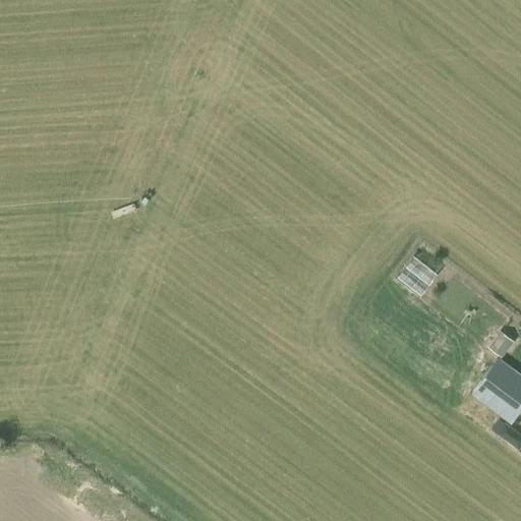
[(413,254),(396,276),(418,294),(436,273),(413,254)]
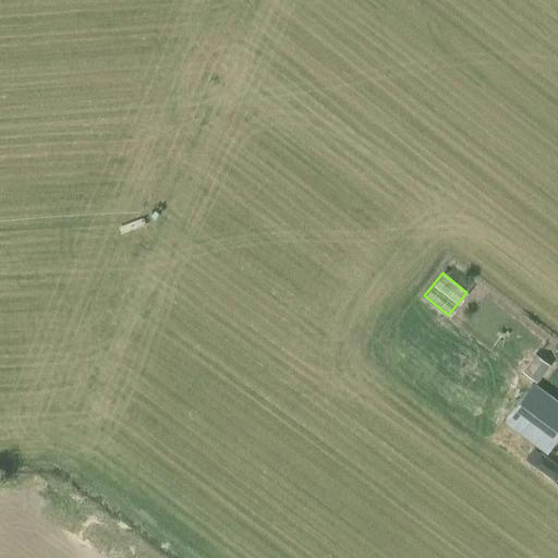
[(534,353),(521,372),(537,384),(550,366),(534,353)]
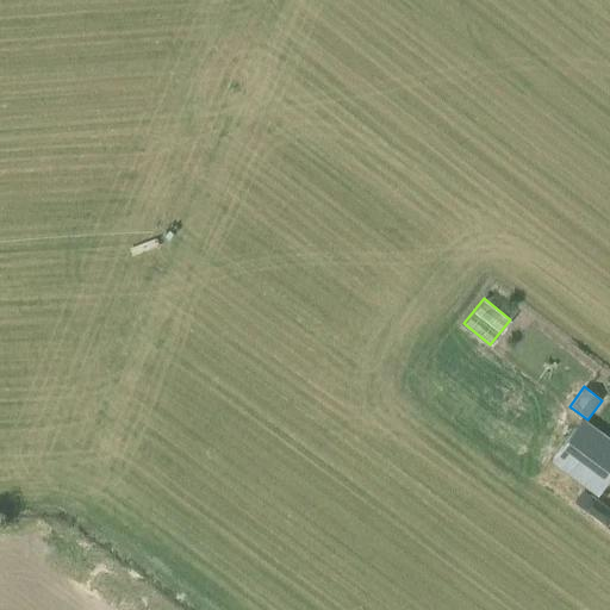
[(551,461),(597,497),(609,479),(609,439),(583,419),(551,461)]
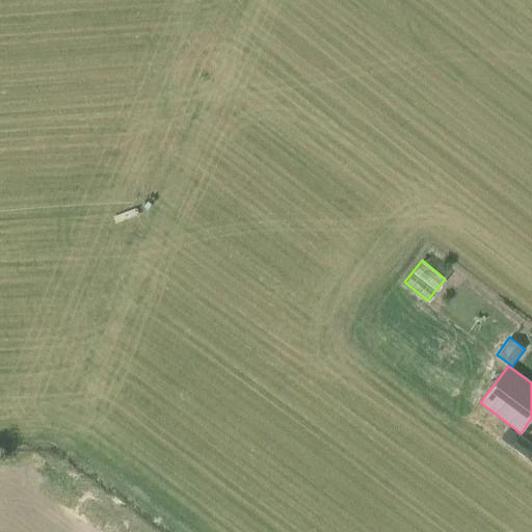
[(514,431),(507,443),(514,448),(522,436),(514,431)]
